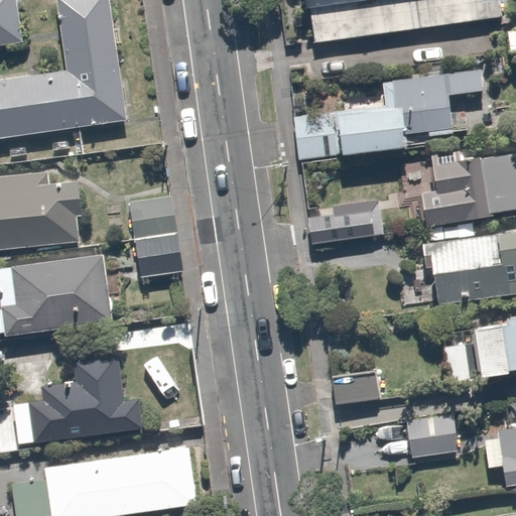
[(0,0),(0,135),(128,119),(112,0),(58,0),(69,71),(0,79),(0,41),(23,38),(17,0),(0,0)]
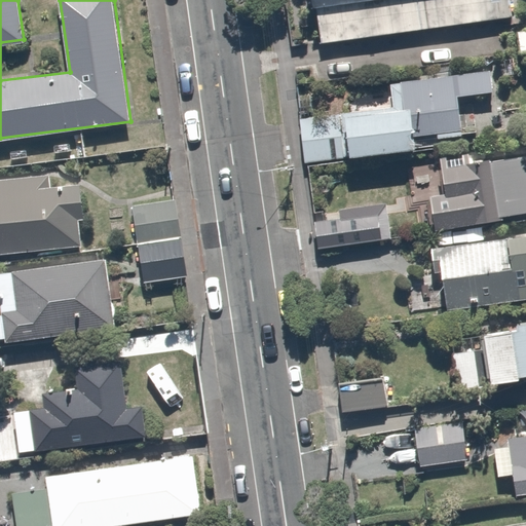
[(461,69),(456,27),(519,19),(516,0),(315,0),(322,42),(327,86),(461,69)]
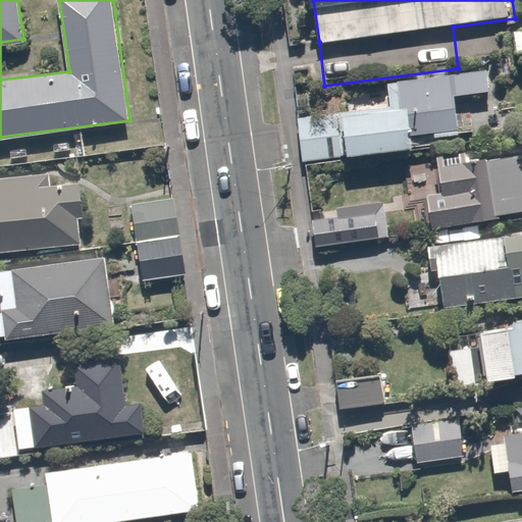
[(486,70),(384,82),(386,106),(337,112),(342,156),(461,141),(454,96),(488,91),(486,70)]
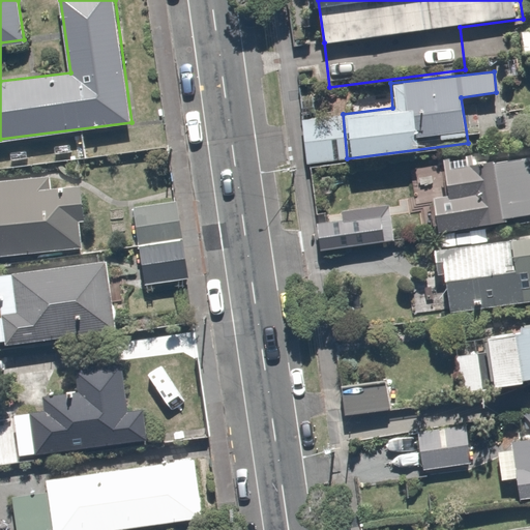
[(433,198),(438,230),(529,217),(529,152),(442,167),(446,195),(433,198)]
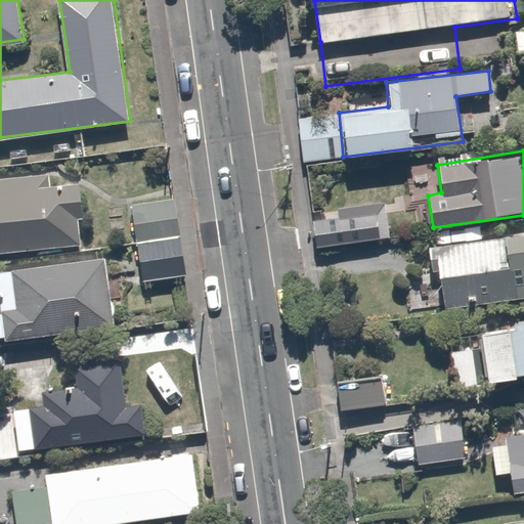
[(0,250),(82,244),(77,190),(61,191),(60,170),(0,174),(0,250)]
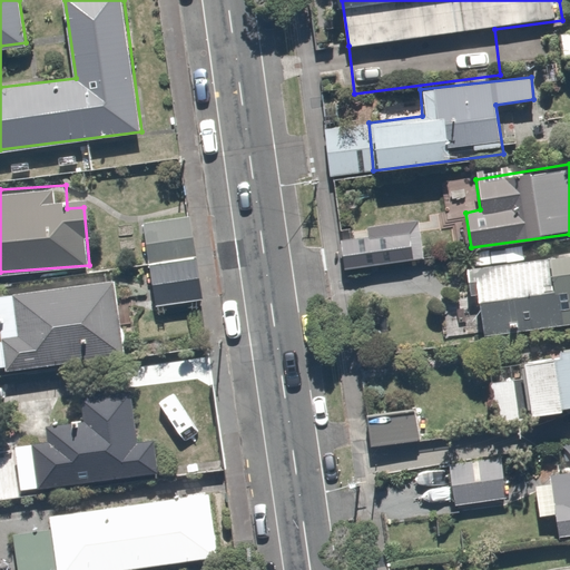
[(426,212),(343,224),(349,267),(432,255),(426,212)]
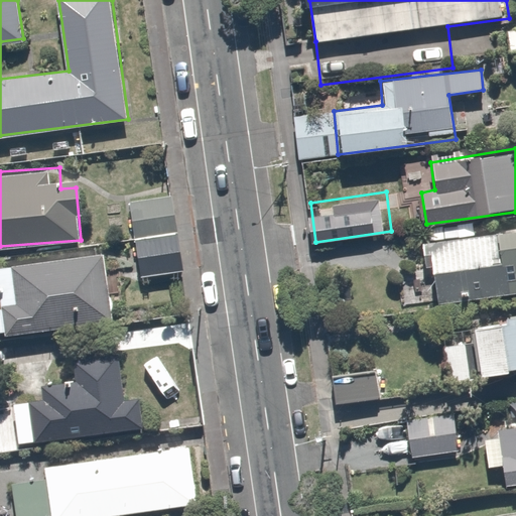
[(171,196),(130,202),(141,278),(183,272),(171,196)]
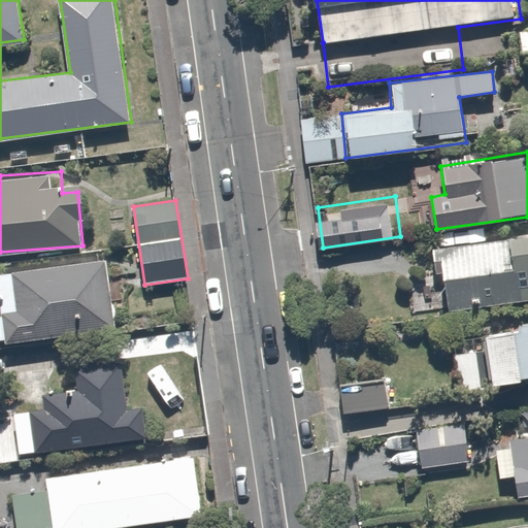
[(527,233),(441,245),(448,309),(527,299),(527,233)]
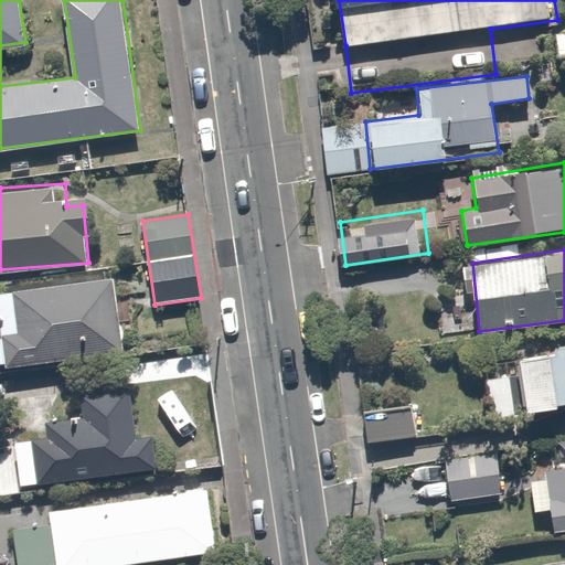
[(0,332),(0,369),(119,361),(115,279),(0,286),(0,309),(1,332),(0,332)]
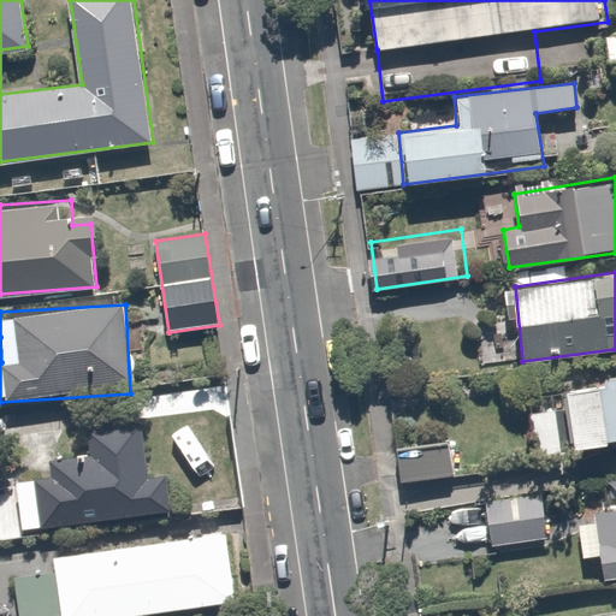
[(606,385),(526,396),(533,456),(611,445),(615,448),(615,446),(615,377),(606,378),(606,385)]
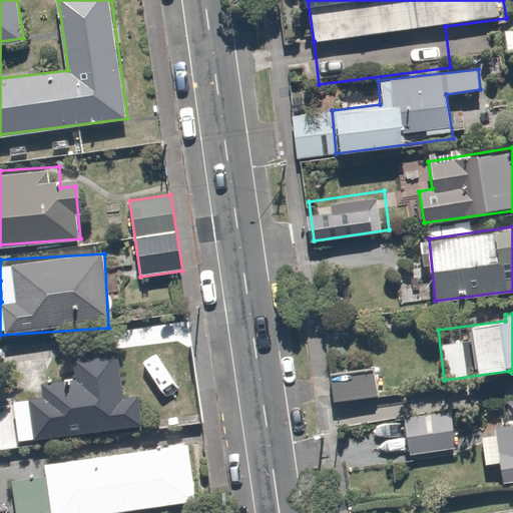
[(13,399),(18,440),(148,423),(143,389),(121,392),(116,351),(70,357),(73,375),(42,379),(44,395),(13,399)]
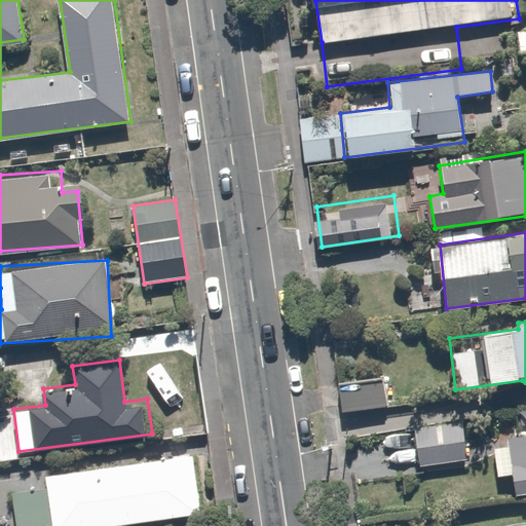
[(384,376),(339,382),(344,411),(388,406),(384,376)]
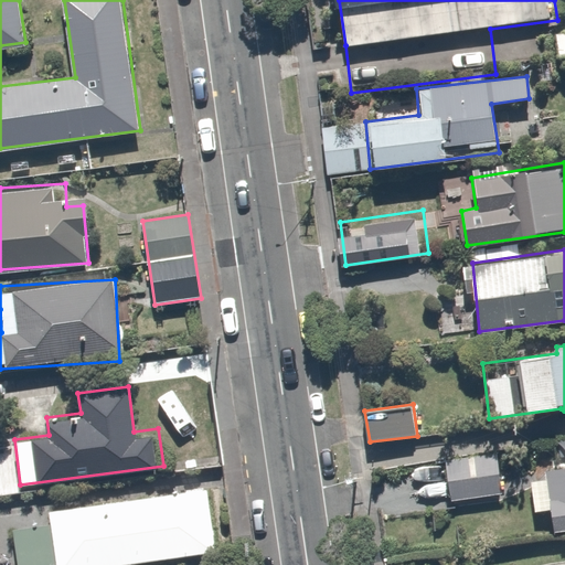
[(546,477),(532,479),(536,510),(554,509),(558,531),(564,530),(564,447),(560,448),(561,466),(545,468),(546,477)]
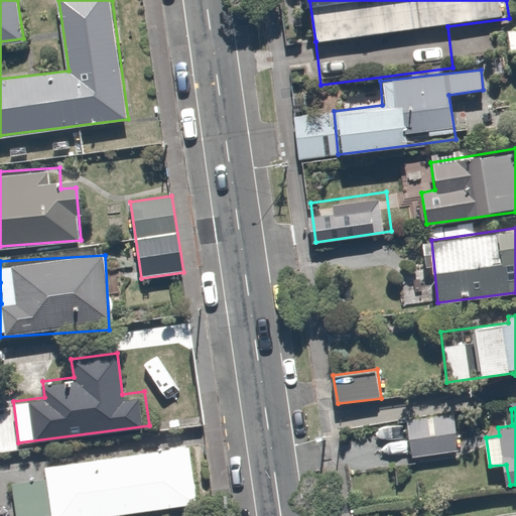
[(0,454),(8,453),(0,413),(0,454)]
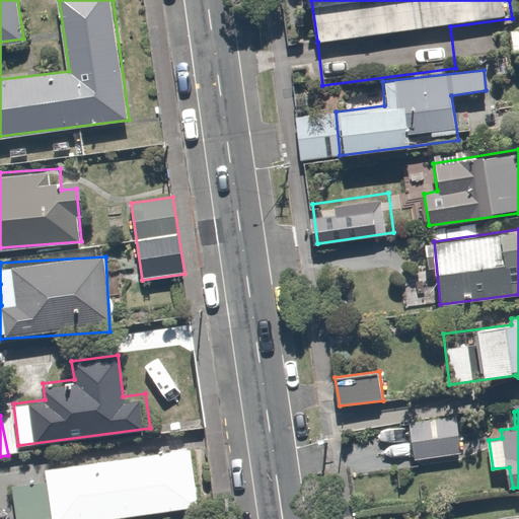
[(403,427),(411,460),(463,454),(457,421),(403,427)]
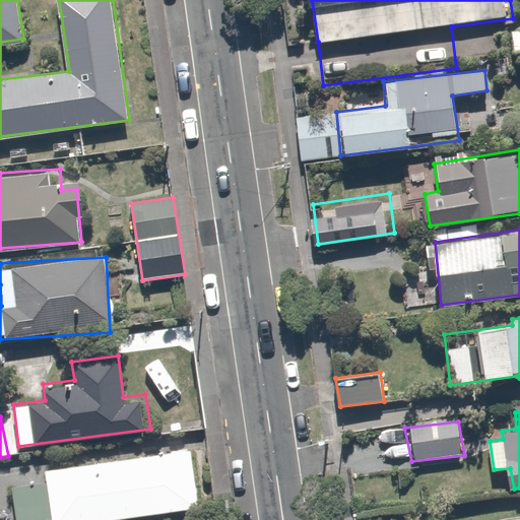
[(45,465),(47,478),(10,483),(15,519),(106,519),(198,507),(189,444),(45,465)]
